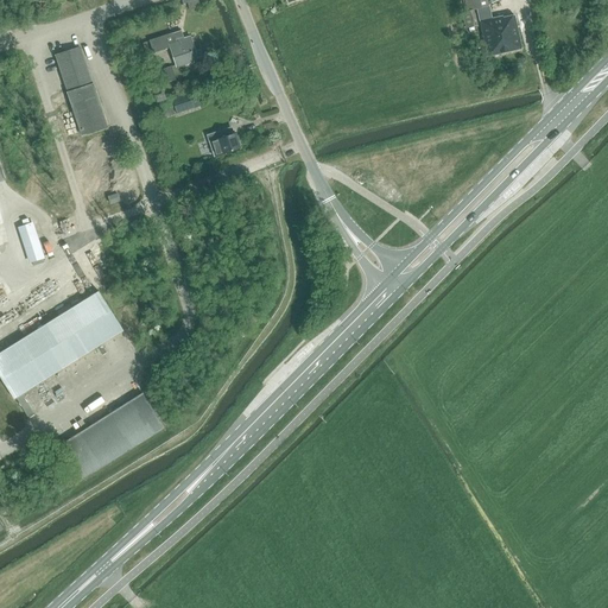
[(487,0),(463,0),(467,11),(462,12),(466,29),(477,26),(474,10),(476,8),(487,57),(521,49),(513,16),(504,18),(502,16),(491,18),(488,7),(487,0)]
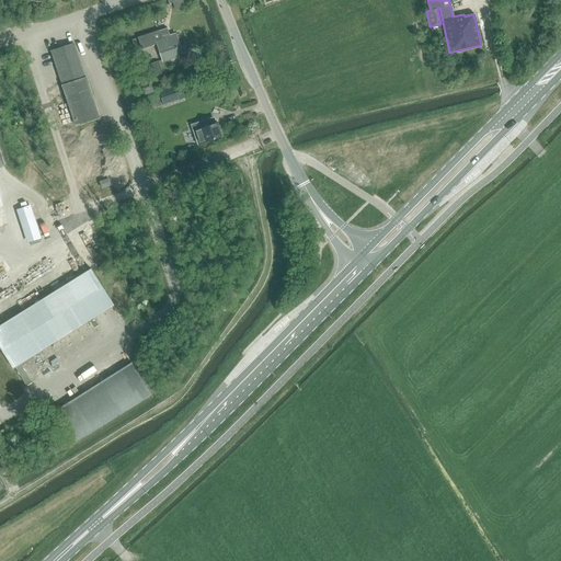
[(175,34),(170,35),(167,29),(159,31),(137,38),(141,49),(157,44),(163,63),(184,56),(184,55),(187,54),(184,46),(180,47),(175,34)]
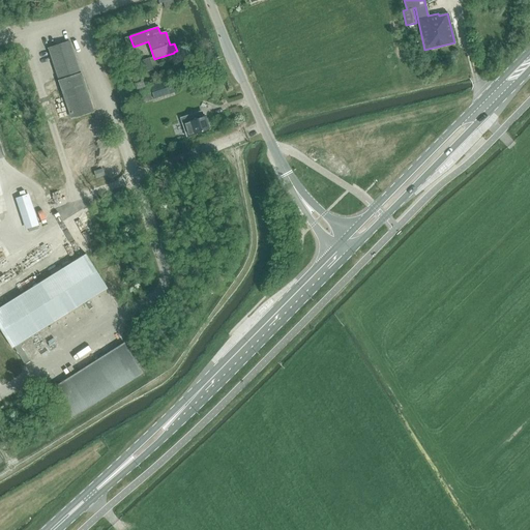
[(94,112),(70,40),(48,49),(70,120),(94,112)]
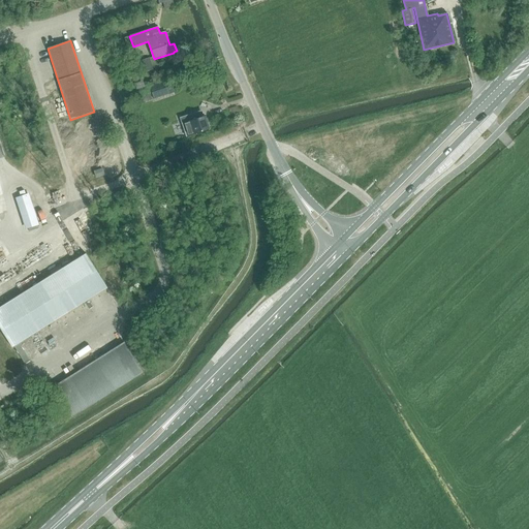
[(149,58),(138,61),(143,72),(153,69),(149,58)]
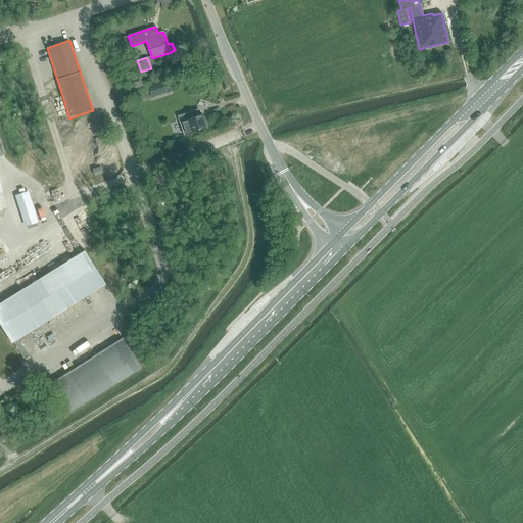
[(135,89),(143,86),(141,79),(133,82),(135,89)]
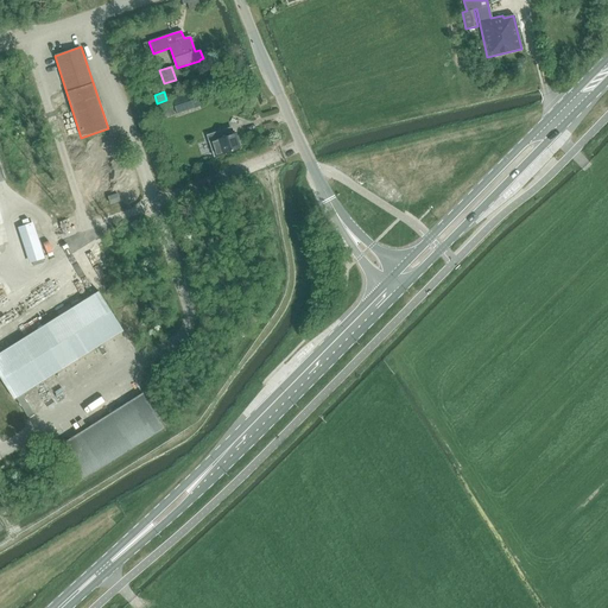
[(189,93),(171,99),(176,114),(195,108),(189,93)]
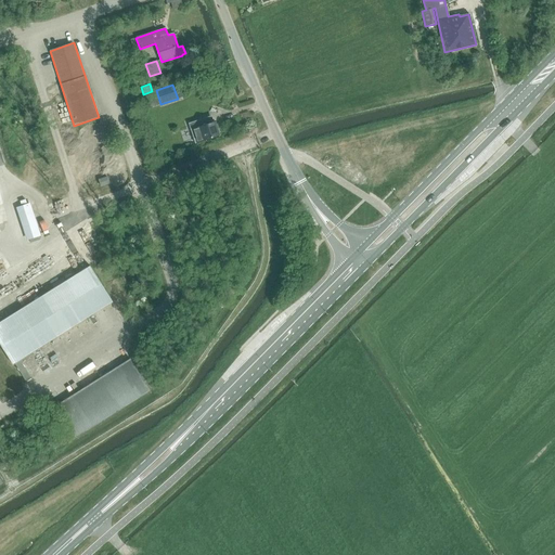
[(207,117),(189,123),(195,144),(204,141),(220,137),(215,123),(210,124),(207,117)]
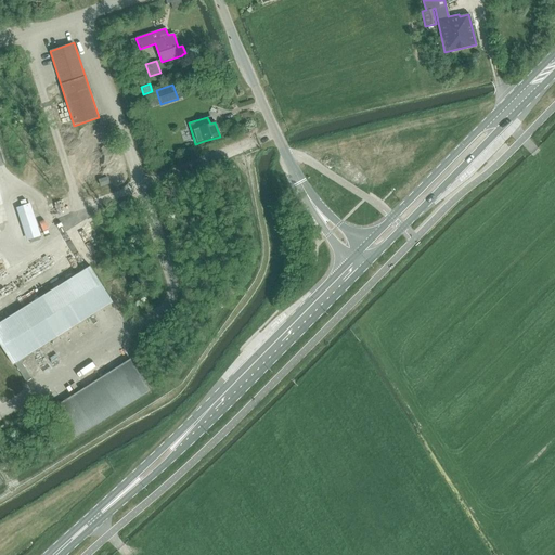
[(107,177),(98,179),(101,188),(110,184),(107,177)]
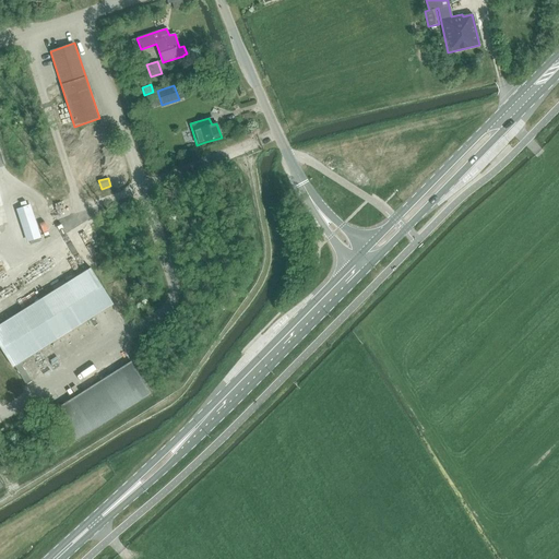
[(16,209),(27,241),(40,237),(31,204),(27,205),(21,207),(16,209)]
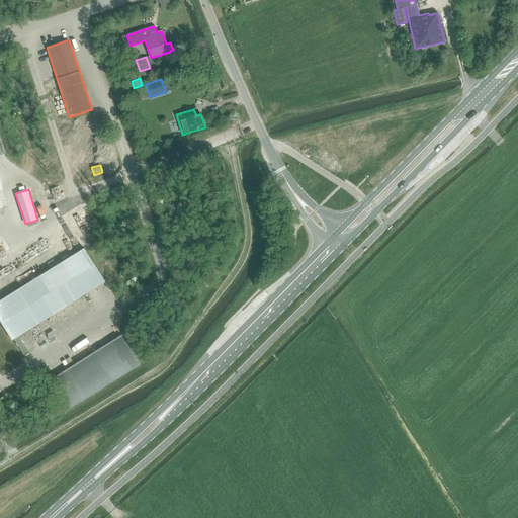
[(0,299),(0,321),(11,339),(104,281),(83,247),(0,299)]
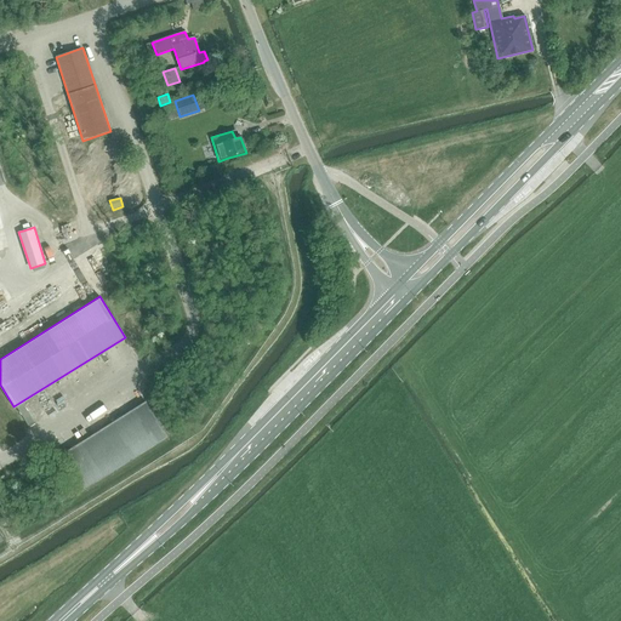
[(146,403),(64,455),(86,489),(167,438),(146,403)]
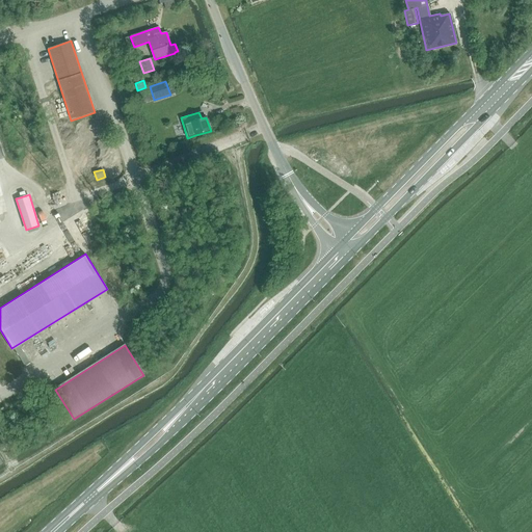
All buildings are outlined.
